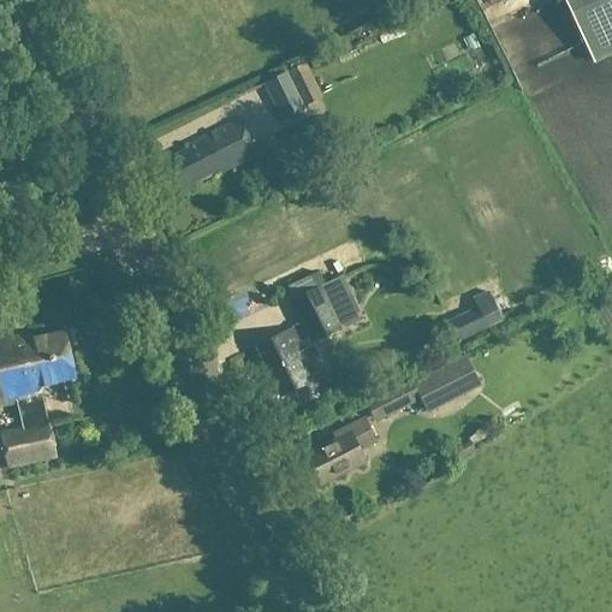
[(309,61),(266,82),(283,120),(308,108),(306,104),(325,95),(309,61)]
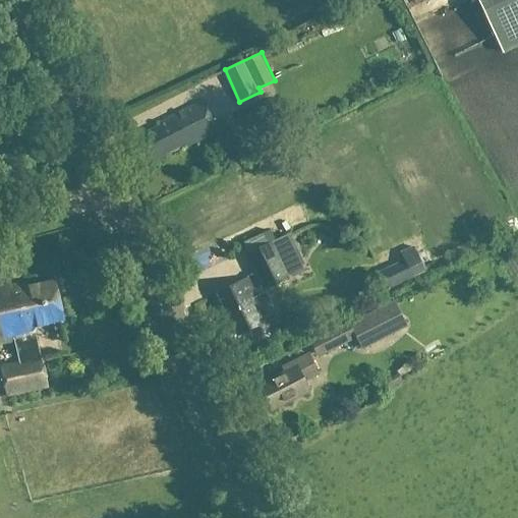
[(157,152),(160,156),(188,141),(189,144),(219,129),(204,99),(158,122),(159,124),(141,133),(153,154),(157,152)]
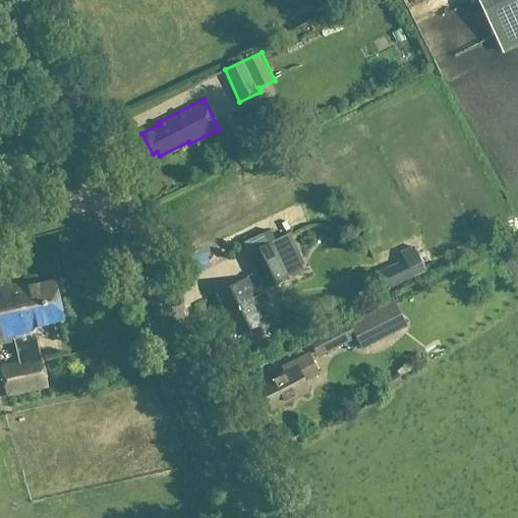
[(274,242),(249,253),(266,289),(289,278),(274,242)]
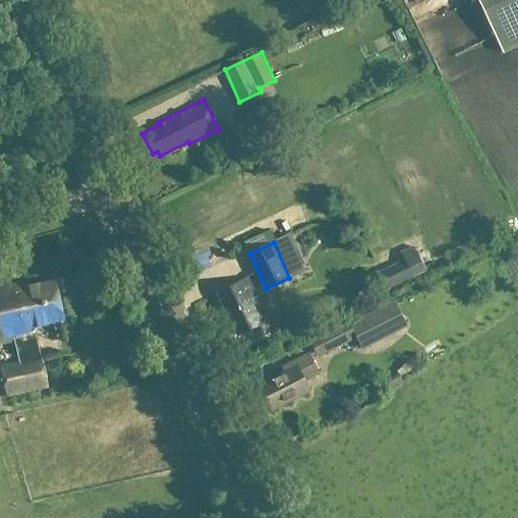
[(407,260),(383,271),(391,287),(414,276),(407,260)]
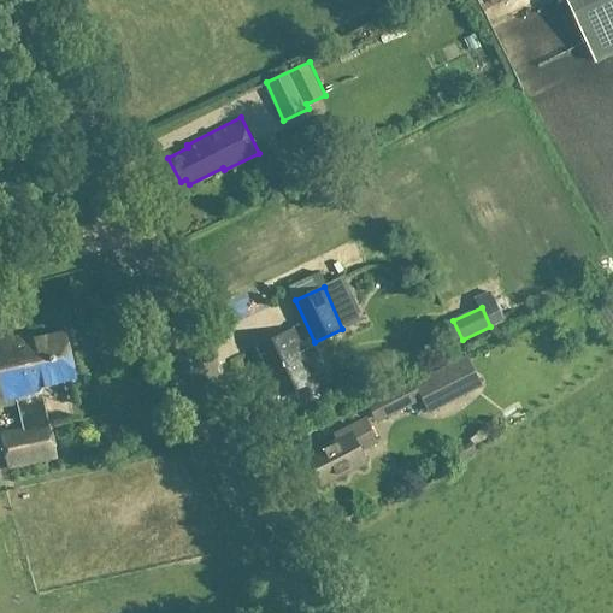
[(323,388),(318,378),(295,329),(259,346),(282,395),(296,388),(301,398),(323,388)]
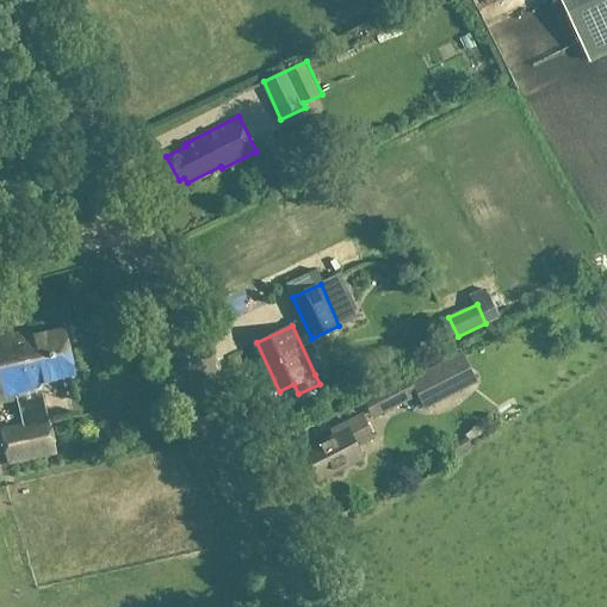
[(16,339),(13,328),(0,330),(0,400),(19,396),(25,422),(2,427),(10,460),(56,451),(41,381),(75,373),(66,328),(16,339)]
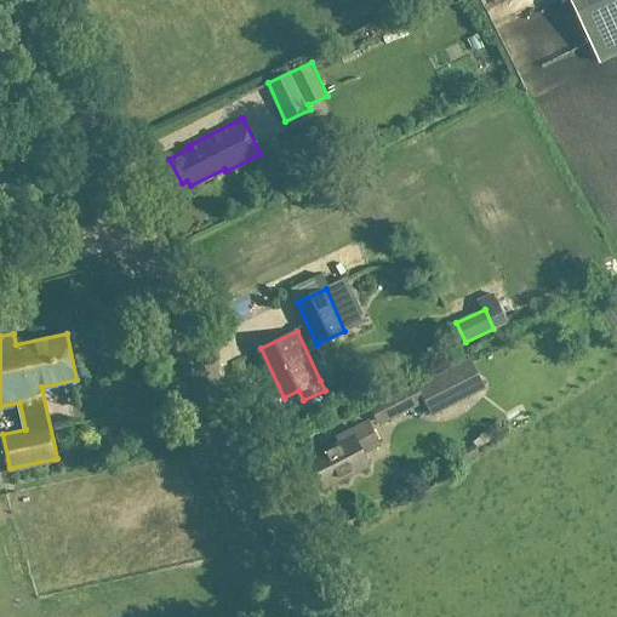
[(421,387),(434,413),(468,395),(455,370),(421,387)]
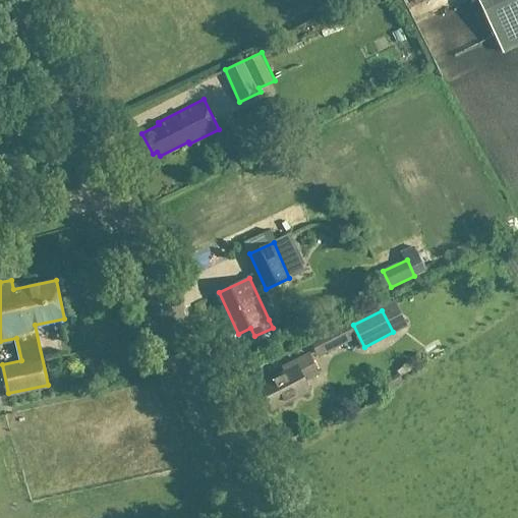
[(341,340),(335,327),(311,338),(318,352),(341,340)]
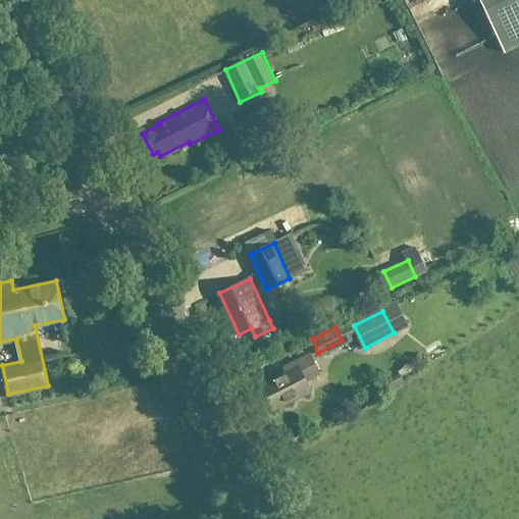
[(309,352),(289,363),(291,367),(261,383),(274,409),(311,391),(305,380),(320,373),(309,352)]
